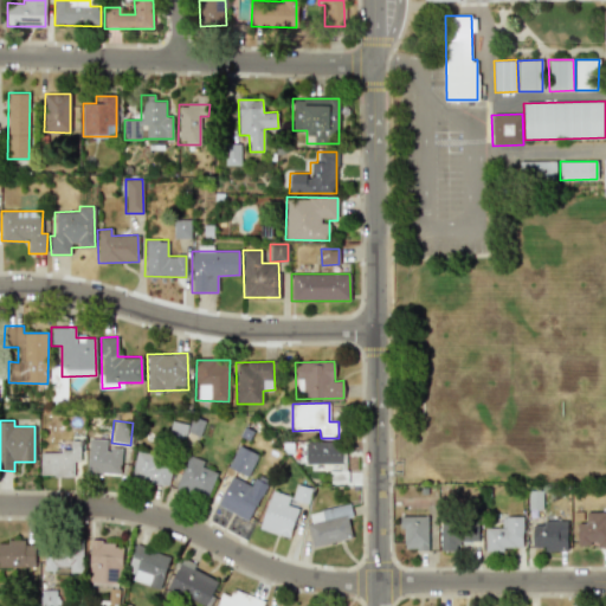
[(86,475),(120,476),(121,449),(105,449),(107,440),(88,439),(86,475)]
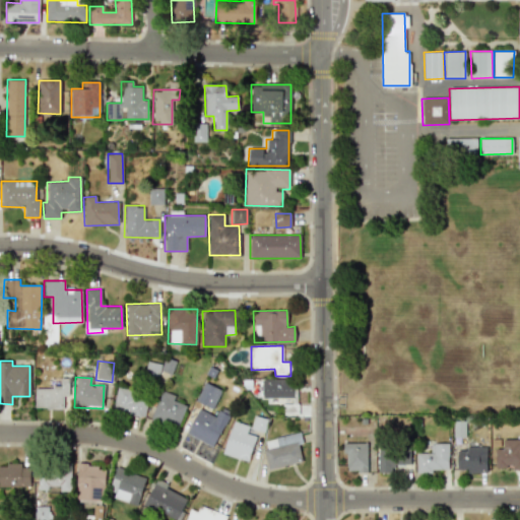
[(34,388),(35,409),(63,408),(62,396),(68,396),(68,378),(60,379),(60,387),(34,388)]
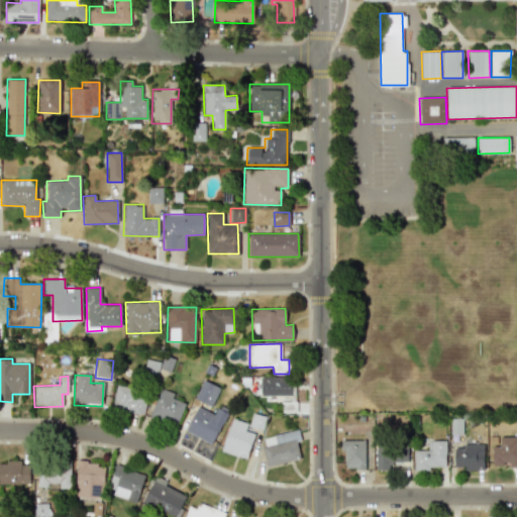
[(292,378),(261,377),(260,395),(291,396),(292,378)]
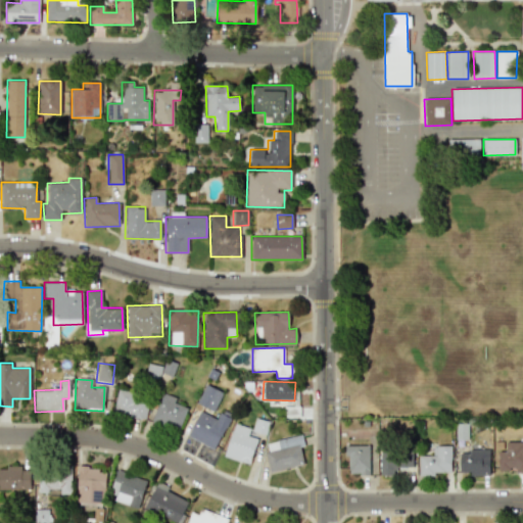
[(215,411),(222,391),(204,384),(196,403),(215,411)]
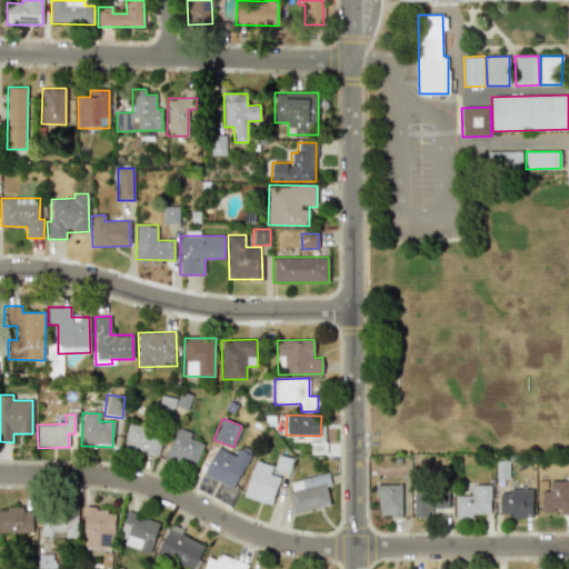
[(122,448),(157,457),(162,430),(128,422),(122,448)]
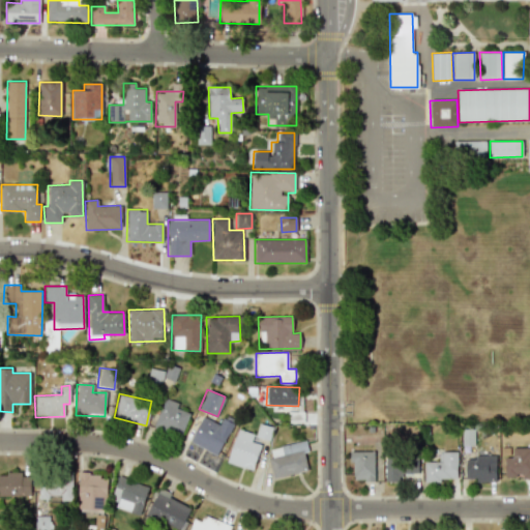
[(154,429),(181,436),(188,412),(176,409),(178,403),(163,399),(154,429)]
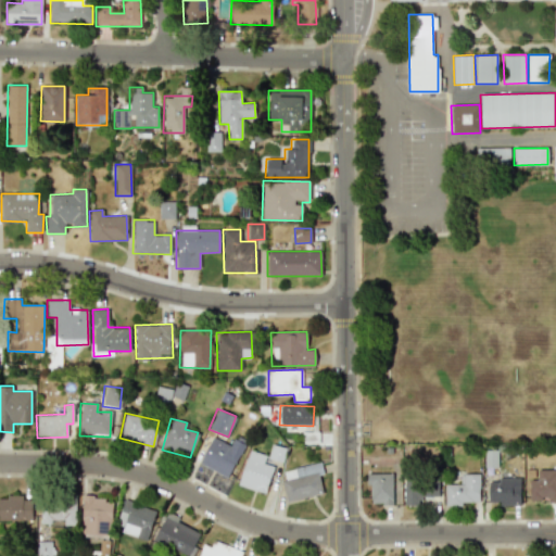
[(200,466),(229,477),(244,440),(235,436),(230,444),(211,437),(200,466)]
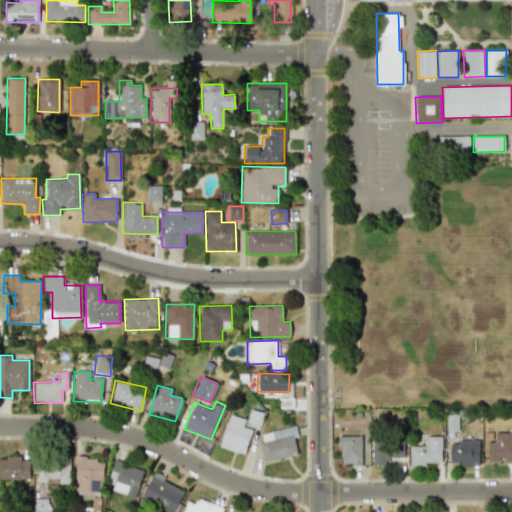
[(244,455),(252,430),(242,427),(245,419),(229,414),(219,446),(244,455)]
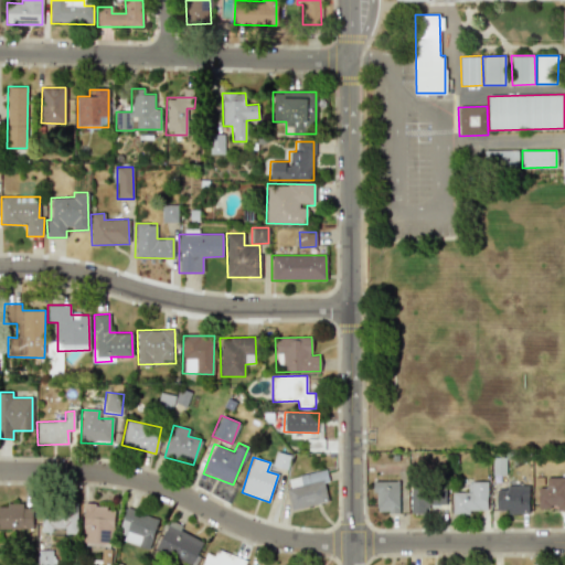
[(291,510),(328,502),(324,483),(328,482),(326,470),(285,479),(291,510)]
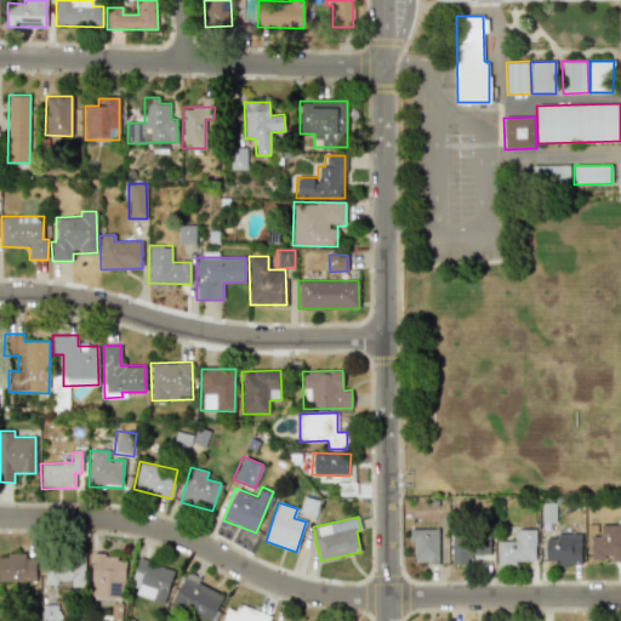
[(620,559),(620,524),(599,525),(599,536),(591,536),(591,560),(620,559)]
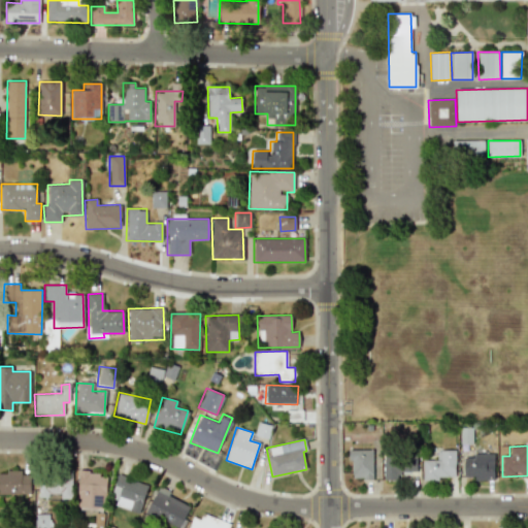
[(373,449),(350,449),(351,479),(373,479),(373,449)]
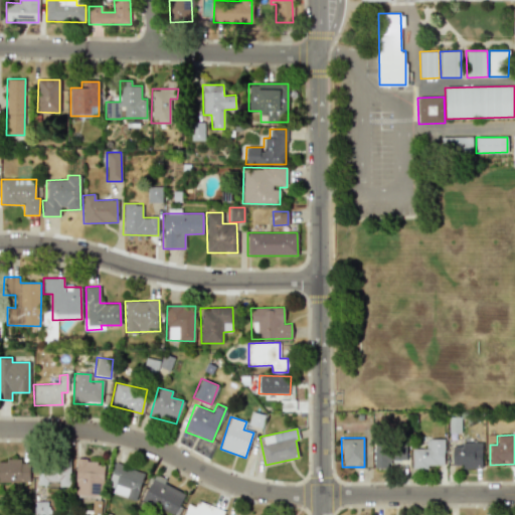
[(412,466),(444,467),(445,439),(426,439),(425,449),(412,449),(412,466)]
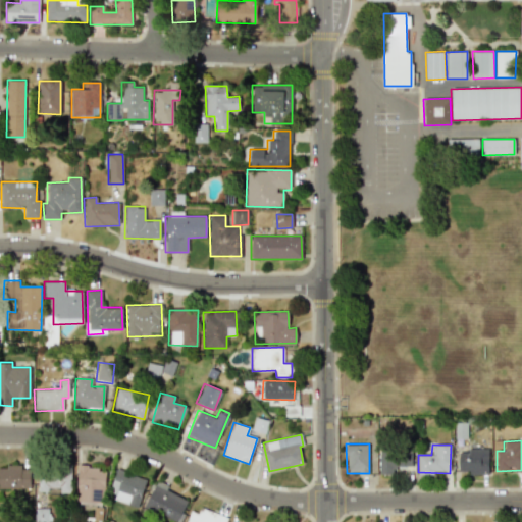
[(412,466),(411,449),(378,450),(379,474),(394,474),(394,466),(412,466)]
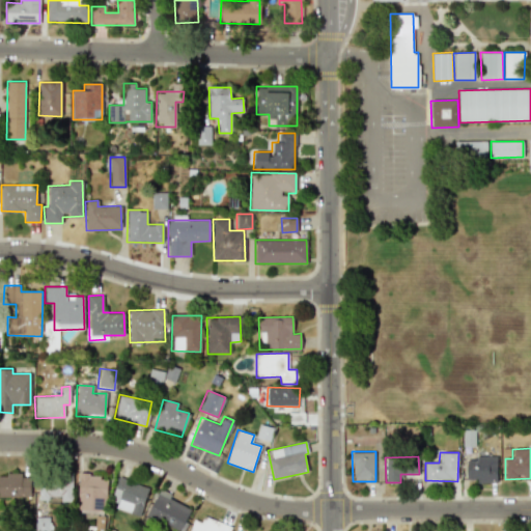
[(496,481),(497,457),(467,456),(466,481),(496,481)]
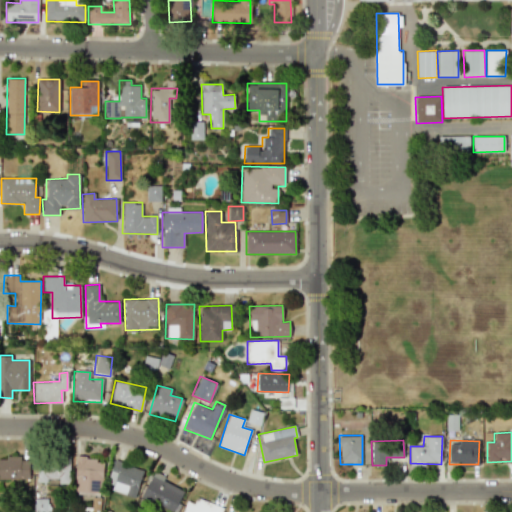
[(0,479),(29,480),(29,457),(0,456),(0,479)]
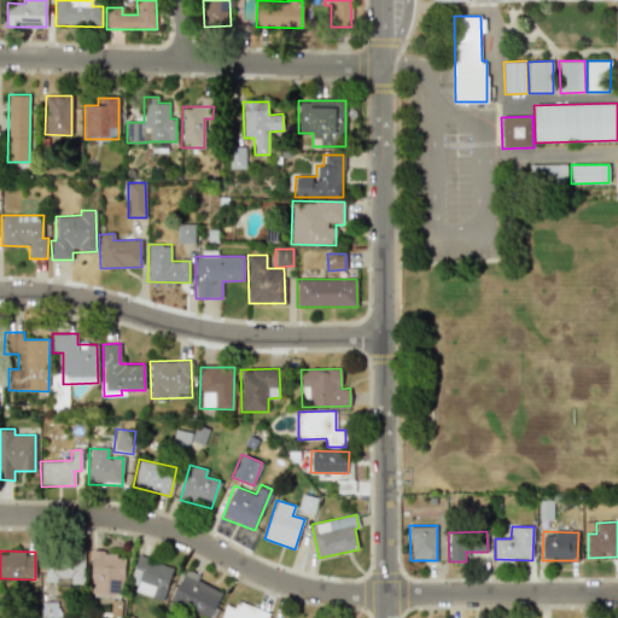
[(91,594),(123,594),(124,559),(115,559),(115,552),(92,552),(91,594)]
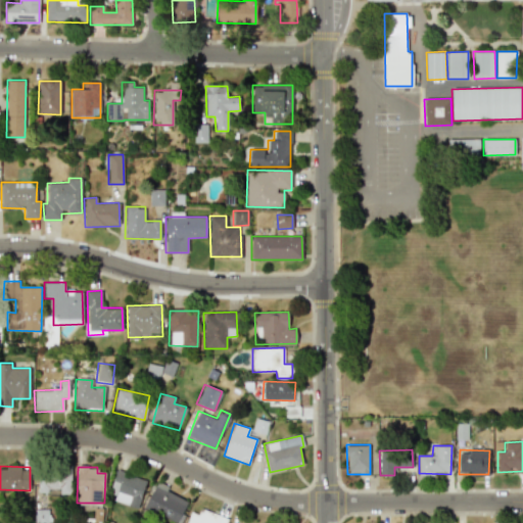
[(72,469),(39,468),(38,490),(60,490),(60,493),(70,493),(72,469)]
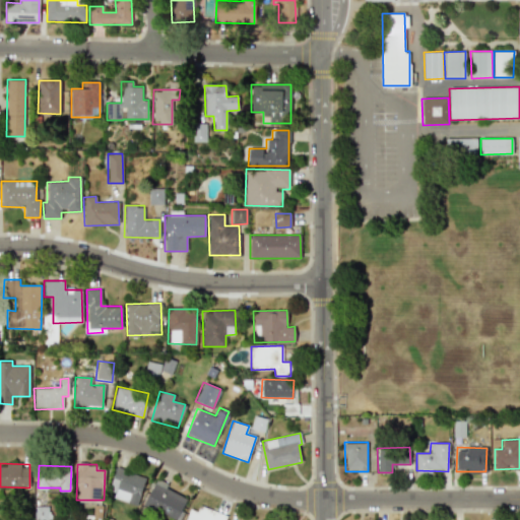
[(138,504),(145,477),(115,469),(108,496),(138,504)]
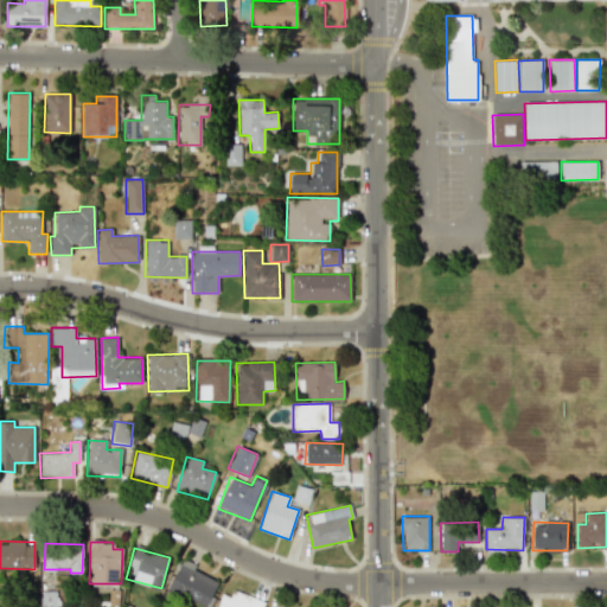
[(167,589),(204,606),(208,606),(219,582),(193,570),(196,566),(181,558),(167,589)]
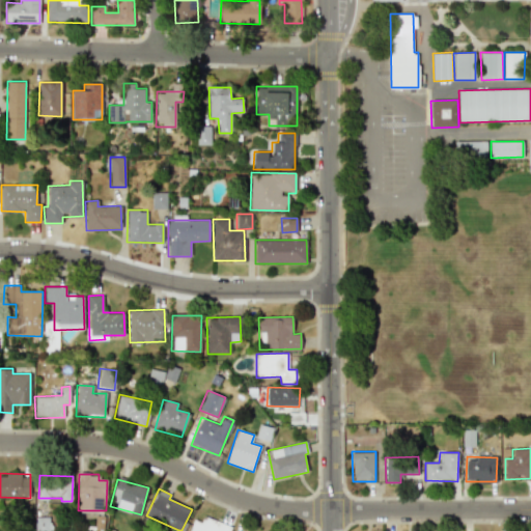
[(189,530),(229,530),(231,527),(203,515),(200,522),(194,520),(189,530)]
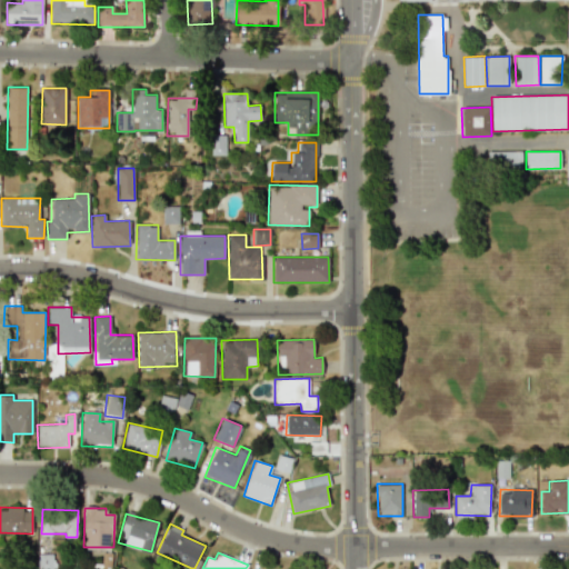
[(37,568),(52,568),(53,555),(38,555),(37,568)]
